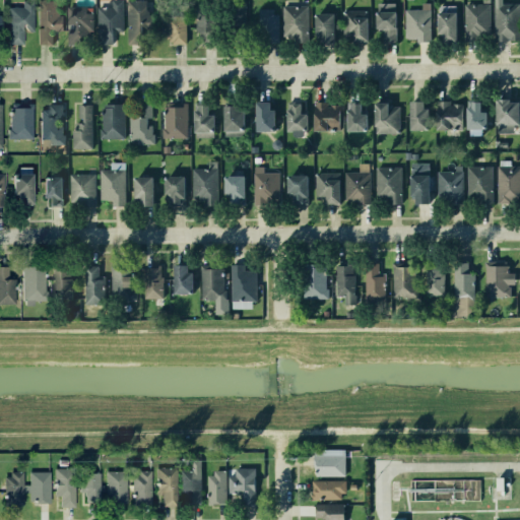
[(36,0),(58,0),(57,44),(35,43),(36,0)]
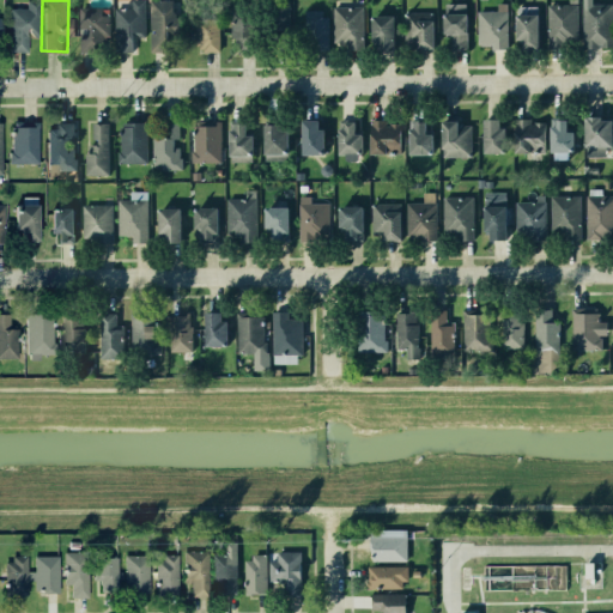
[(149,1),(150,48),(177,48),(176,1),(149,1)]
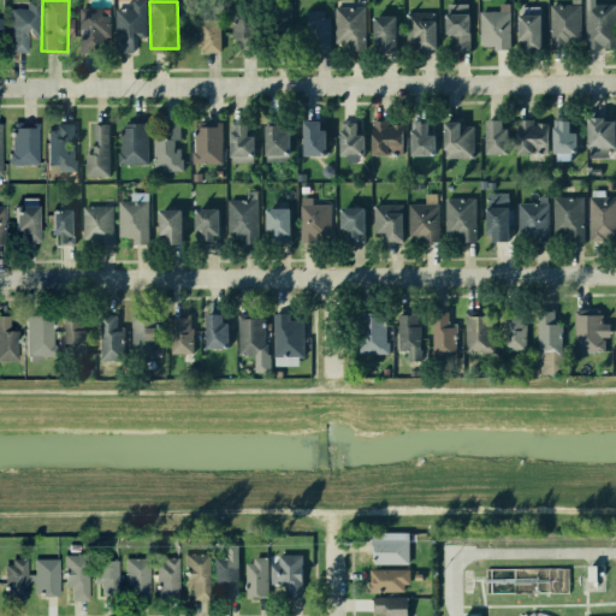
[(289,1),(265,1),(266,46),(290,46),(289,1)]
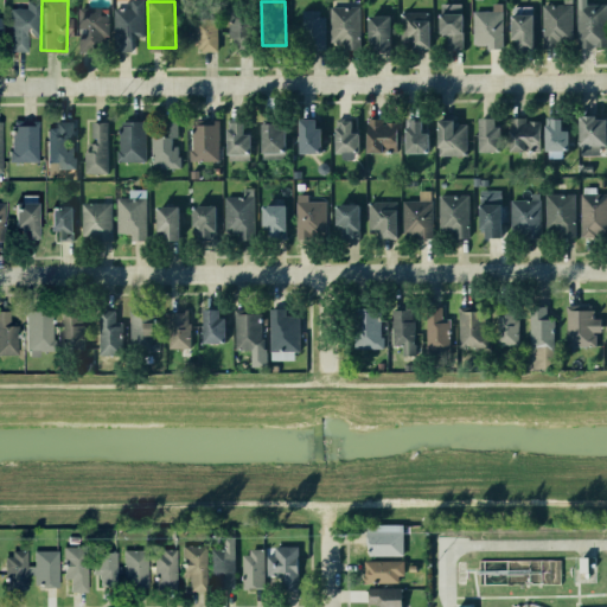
[(113,6),(141,5),(142,52),(114,53),(113,6)]
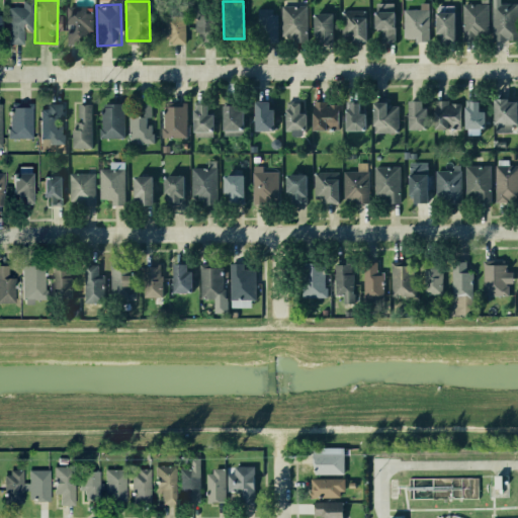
[(462,4),(486,4),(486,42),(462,42),(462,4)]
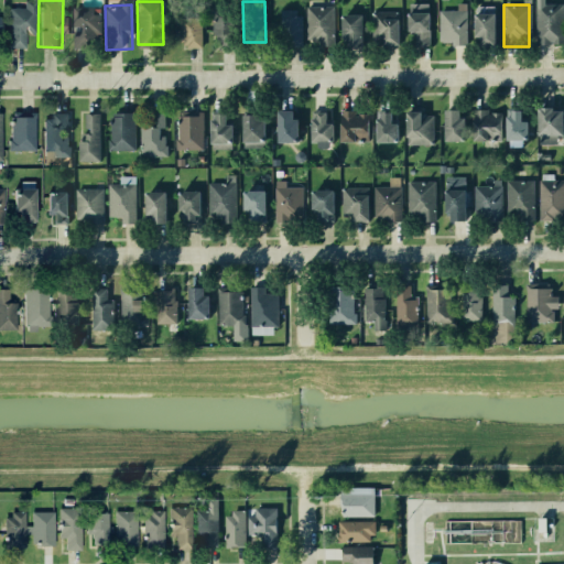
[(73,6),(98,6),(98,51),(73,51),(73,6)]
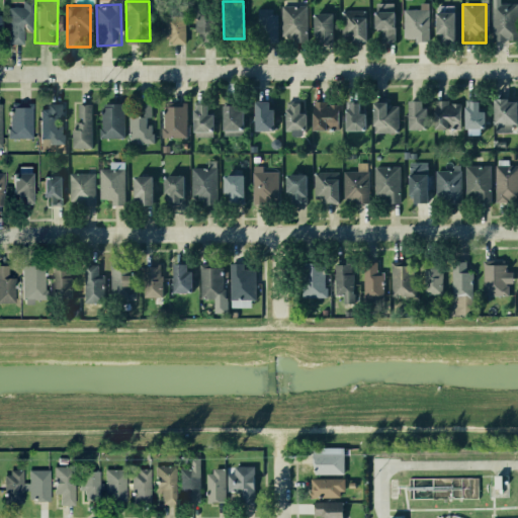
[(494,5),(517,5),(517,47),(493,47),(494,5)]
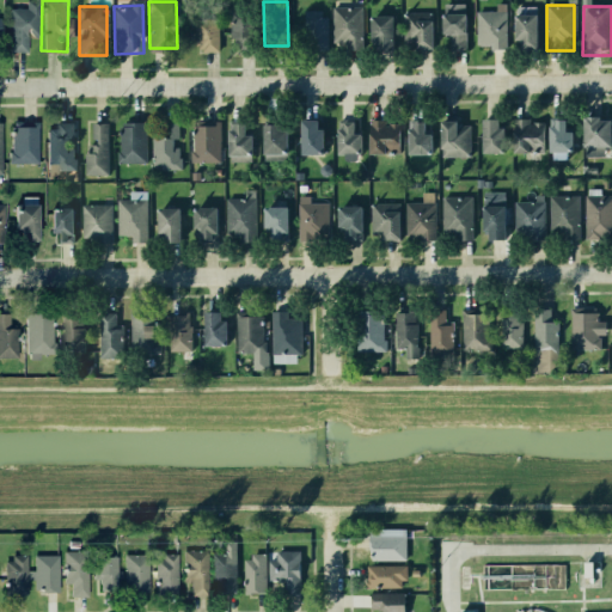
[(331,8),(359,7),(360,51),(334,53),(331,8)]
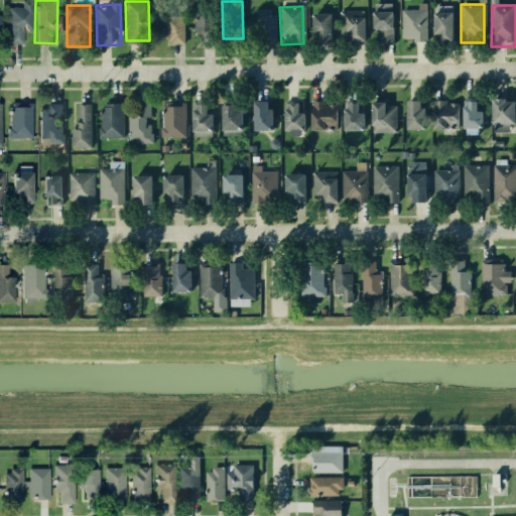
[(6,7),(23,7),(23,46),(6,46),(6,7)]
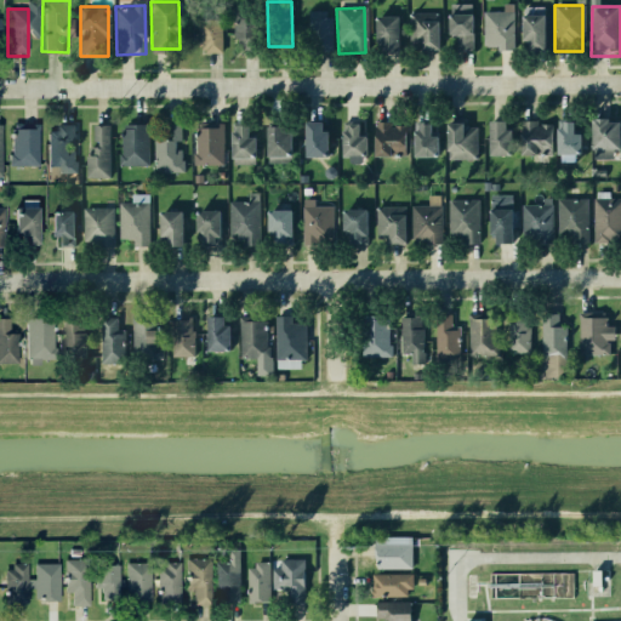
[(232,11),(233,49),(263,47),(262,10),(232,11)]
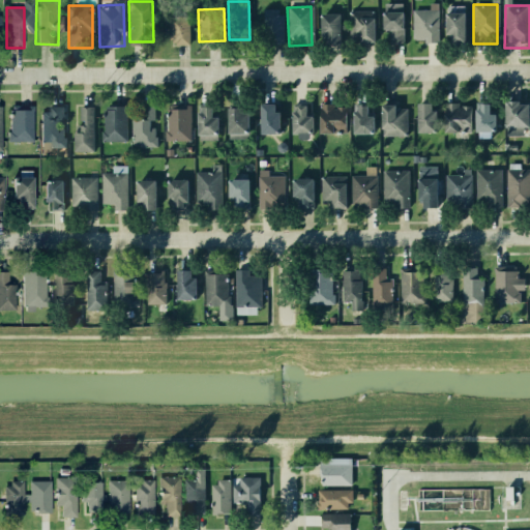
[(411,8),(437,9),(437,41),(411,41),(411,8)]
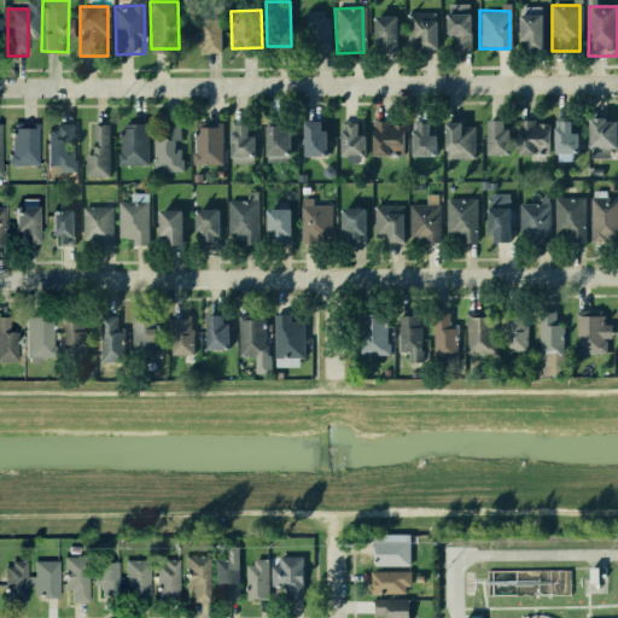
[(518,12),(538,12),(538,50),(518,50),(518,12)]
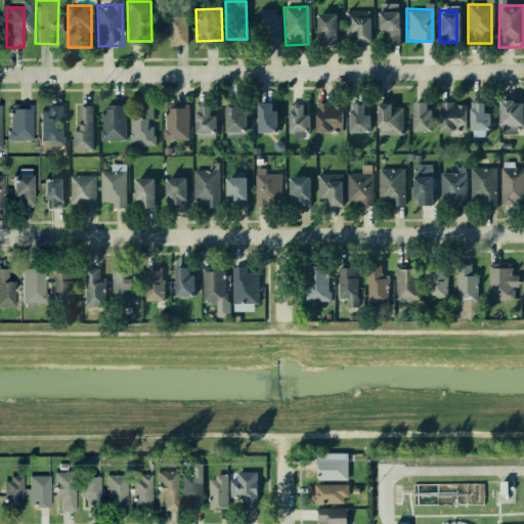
[(375,12),(376,41),(399,41),(398,11),(375,12)]
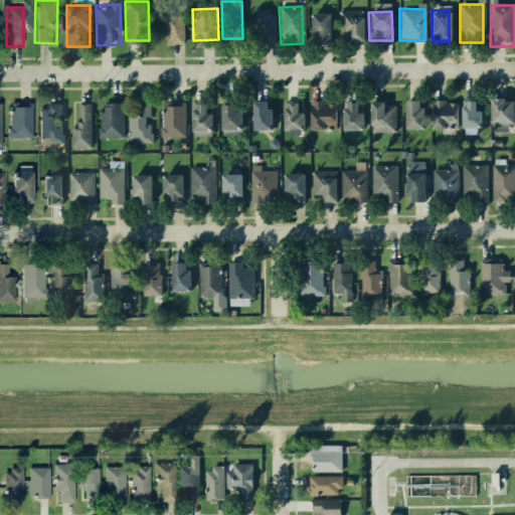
[(256,14),(255,40),(274,41),(275,15),(256,14)]
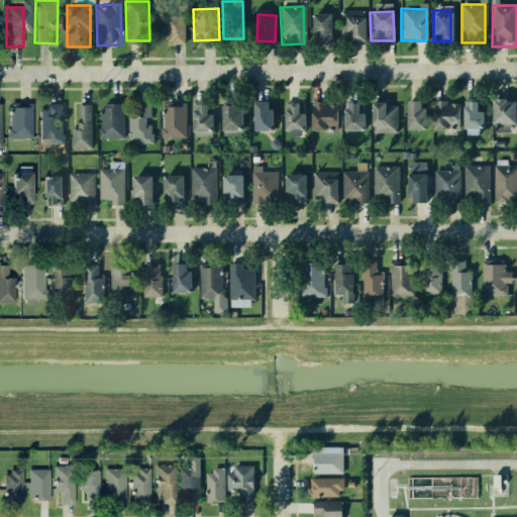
[(311,15),(330,14),(331,42),(312,43),(311,15)]
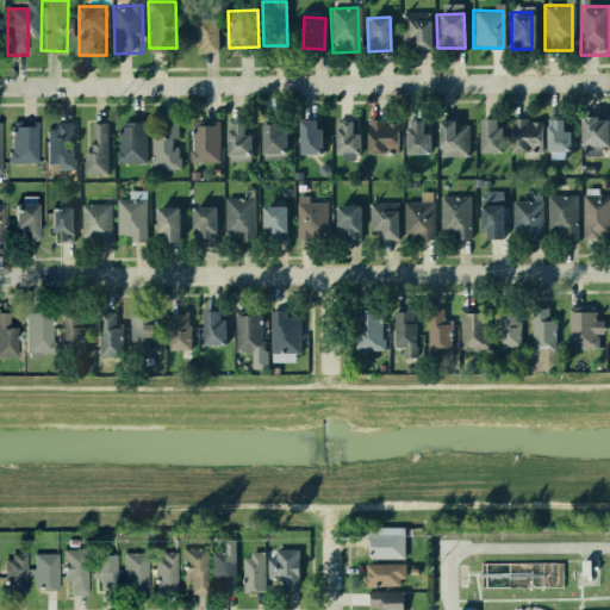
[(400,17),(428,18),(428,48),(400,47),(400,17)]
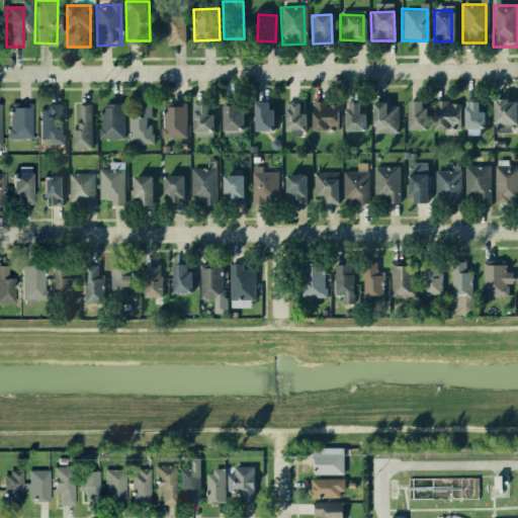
[(161,17),(183,16),(184,47),(162,48),(161,17)]
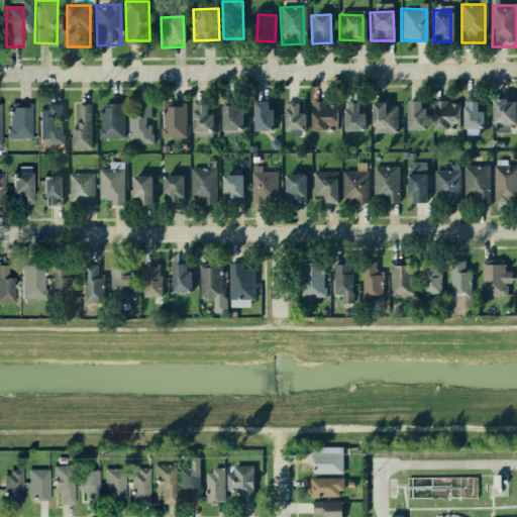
[(489,100),(490,134),(514,133),(513,99),(489,100)]
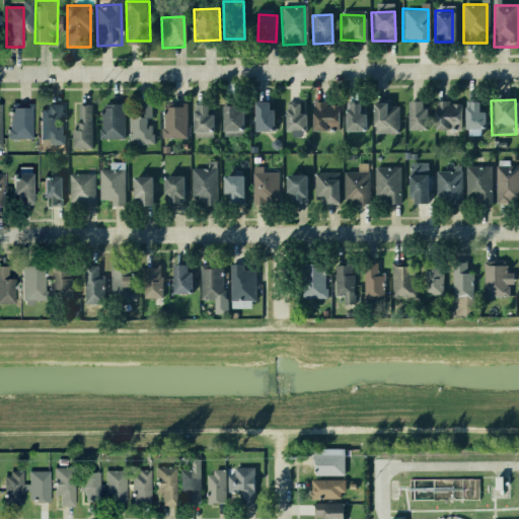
[(404,101),(404,130),(424,129),(423,100),(404,101)]
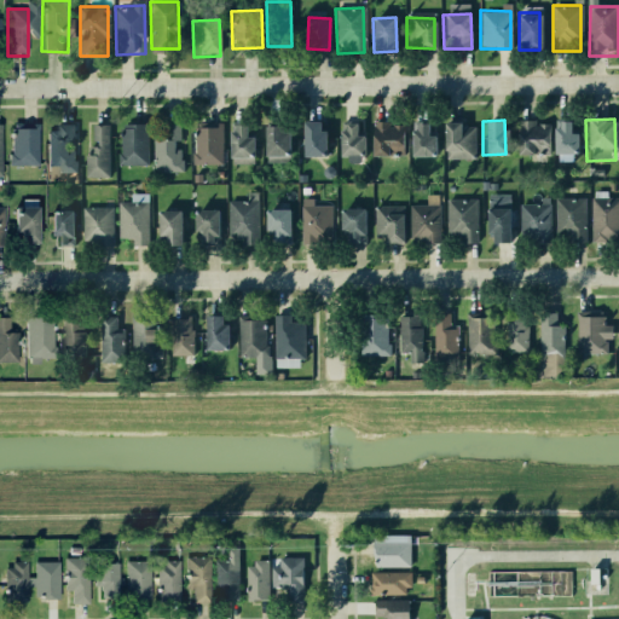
[(45,121),(74,121),(74,178),(45,177),(45,121)]
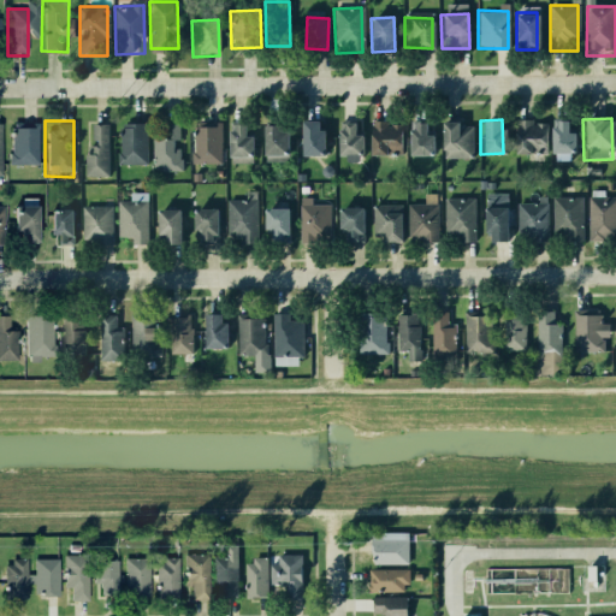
[(369,120),(369,152),(398,152),(398,120),(369,120)]
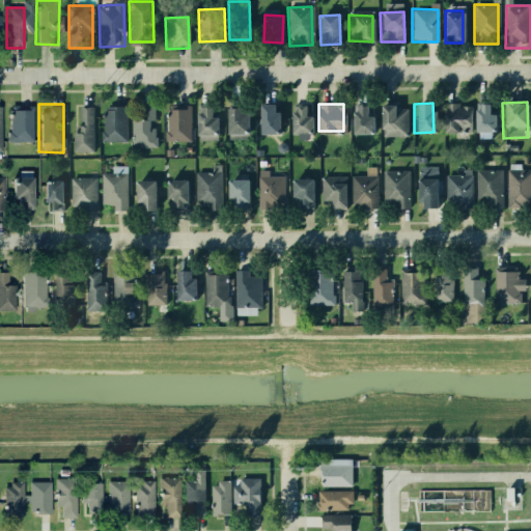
[(353,104),(353,133),(372,133),(372,104),(353,104)]
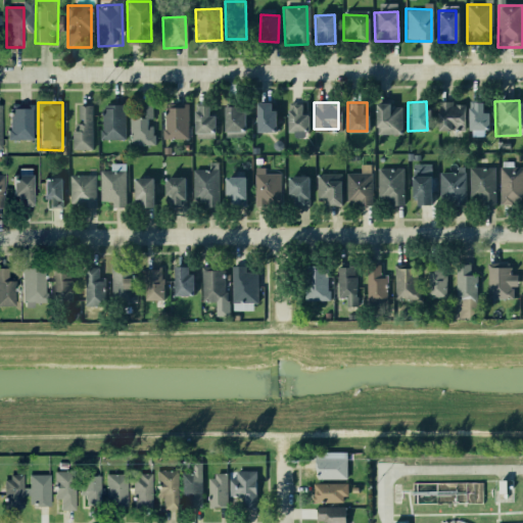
[(373,103),(374,136),(400,135),(399,102),(373,103)]
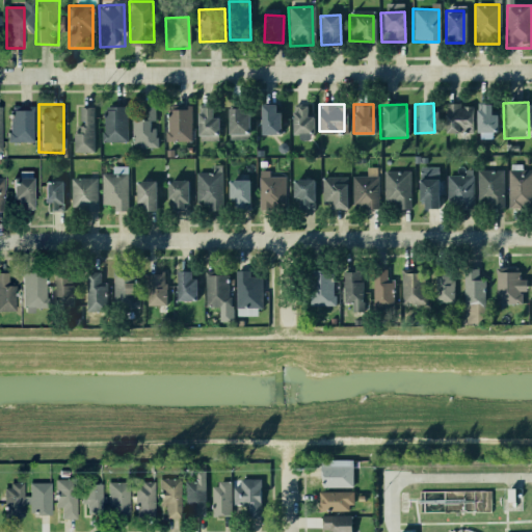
[(444,104),(445,133),(460,133),(459,104),(444,104)]
